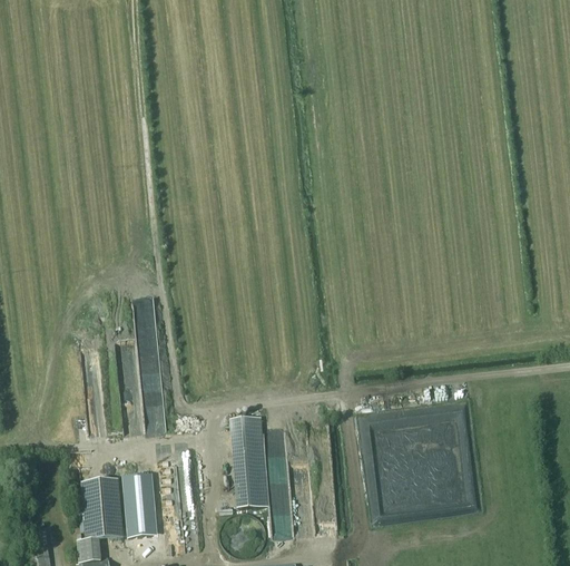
[(229,417),(235,503),(266,500),(261,415),(229,417)]
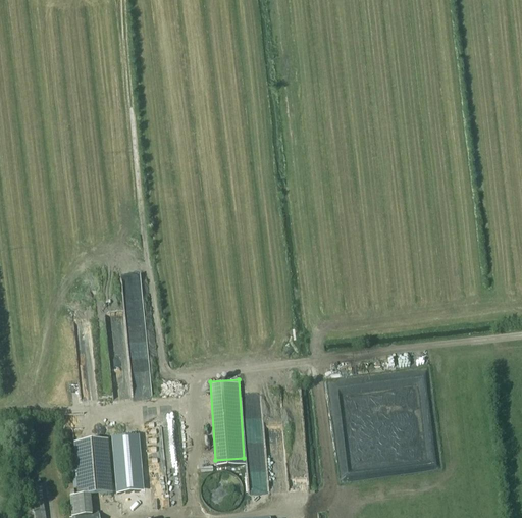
[(110,434),(116,489),(143,486),(138,431),(110,434)]
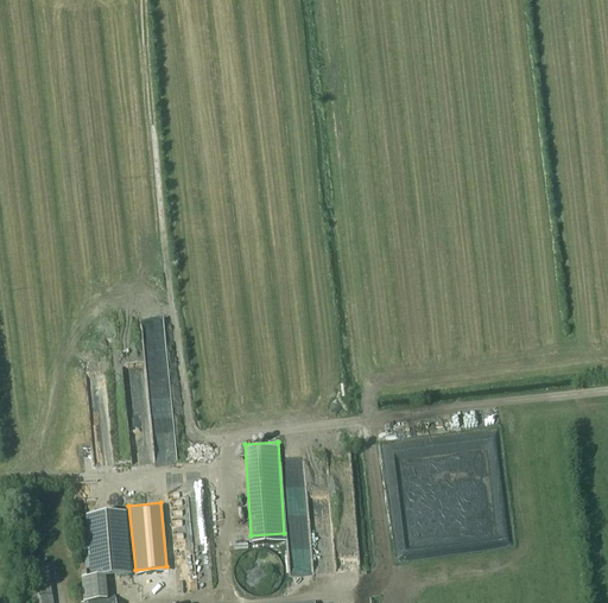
[(131,571),(126,509),(87,513),(93,573),(105,573),(131,571)]
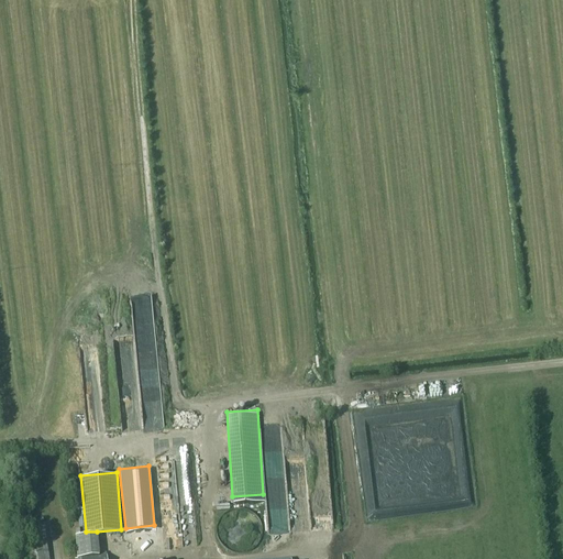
[(50,558),(46,540),(44,521),(37,521),(39,527),(21,529),(23,541),(26,541),(29,558),(50,558)]
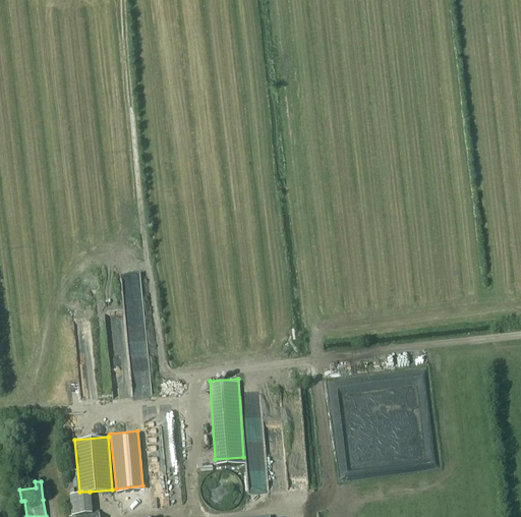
[(74,513),(91,511),(90,492),(79,492),(70,493),(71,513),(74,513)]
